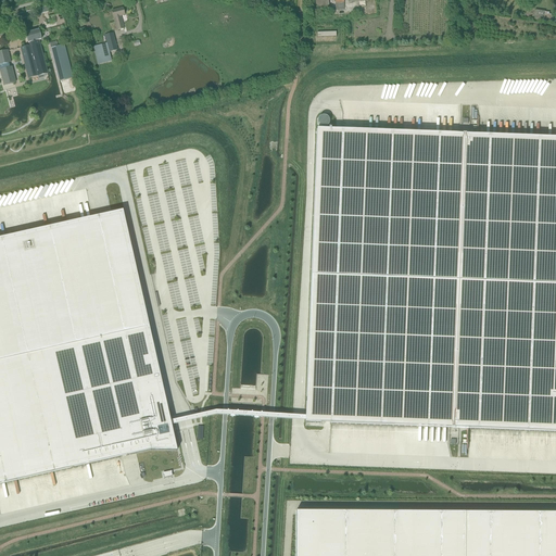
[(314,0),(316,9),(329,8),(328,0),(314,0)]
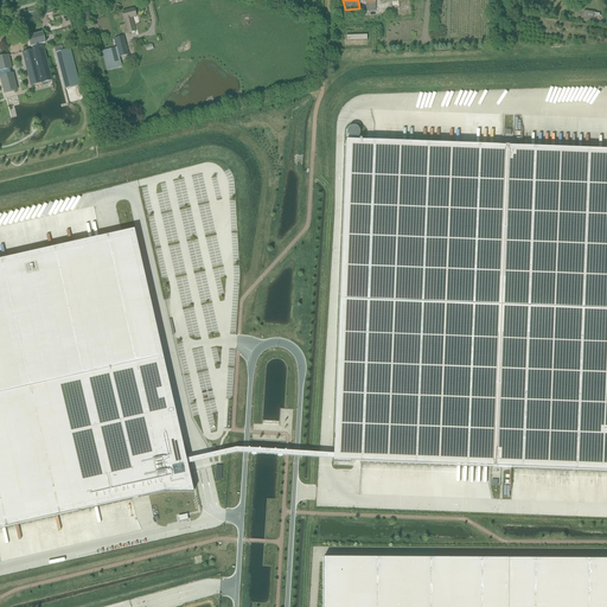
[(376,11),(375,0),(365,0),(366,12),(376,11)]
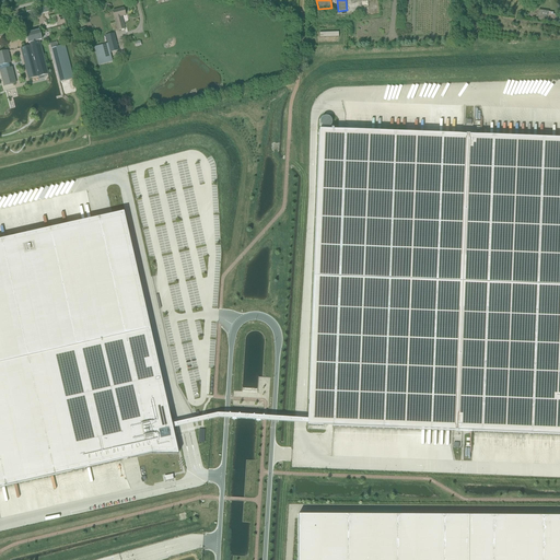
[(124,9),(113,11),(118,31),(125,30),(121,16),(126,15),(124,9)]
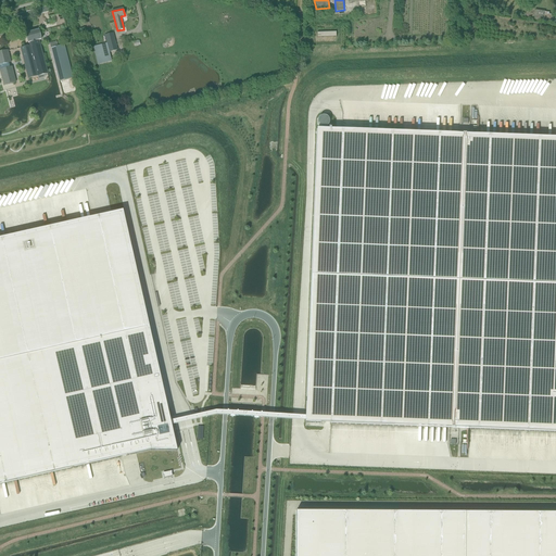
[(544,19),(553,20),(553,15),(550,14),(550,13),(545,12),(535,10),(534,16),(544,19)]
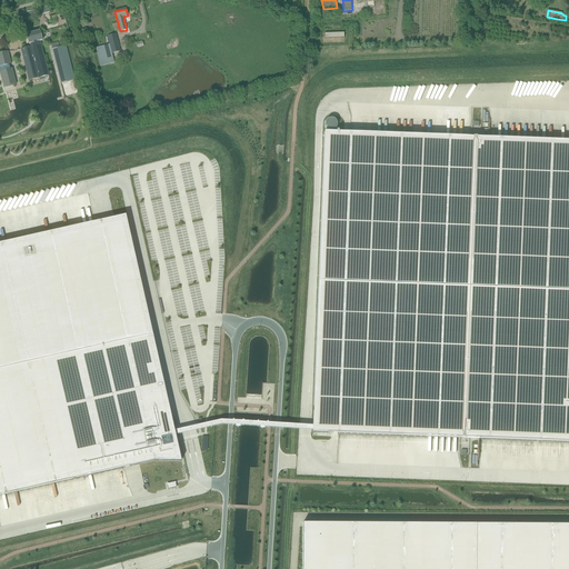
[(30,45),(31,47),(31,49),(41,47),(40,42),(42,41),(40,31),(27,35),(29,45),(30,45)]
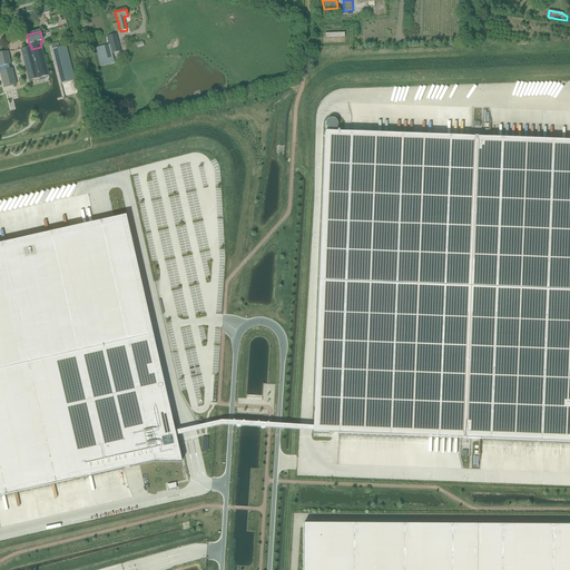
[(112,53),(120,51),(116,35),(108,37),(109,45),(112,53)]
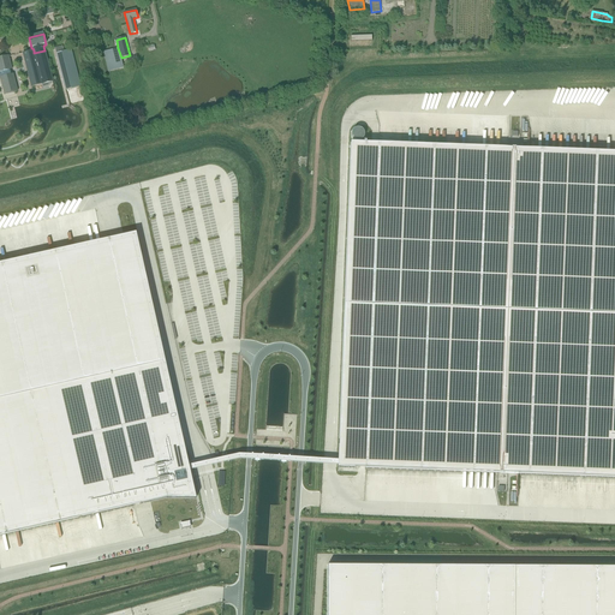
[(103,52),(108,72),(124,67),(121,58),(118,48),(103,52)]
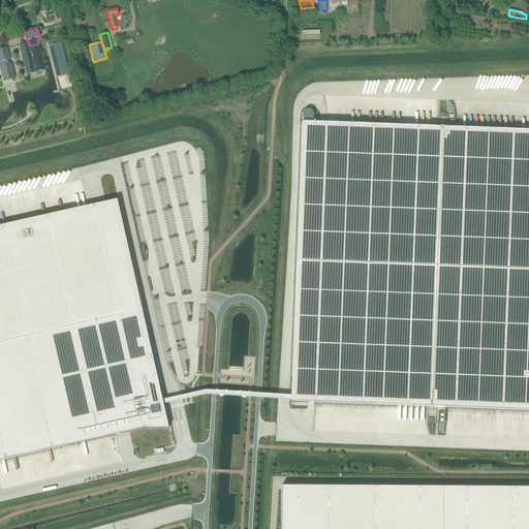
[(64,53),(61,42),(49,45),(51,56),(64,53)]
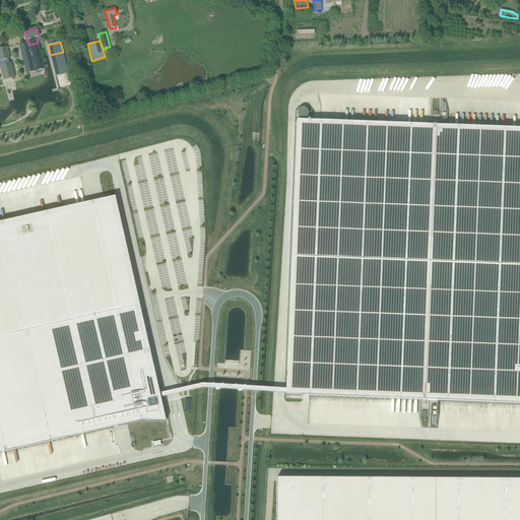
[(19,45),(21,54),(30,52),(28,45),(28,43),(19,45)]
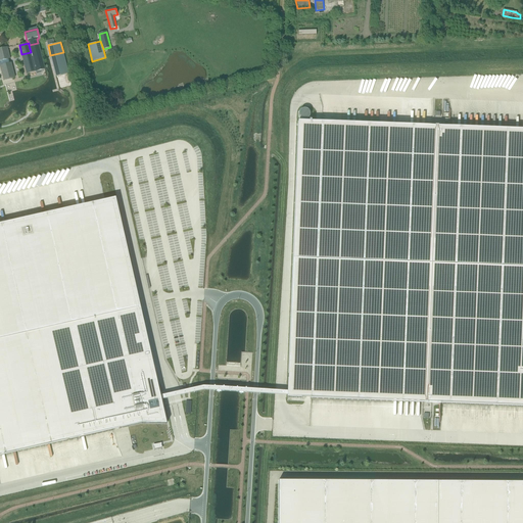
[(29,45),(31,52),(36,73),(45,69),(38,43),(29,45)]
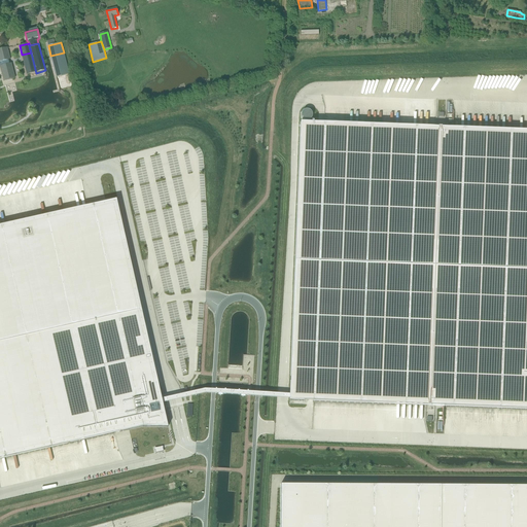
[(7,47),(0,48),(0,60),(1,63),(0,62),(0,65),(1,65),(4,75),(2,76),(3,81),(14,78),(7,47)]
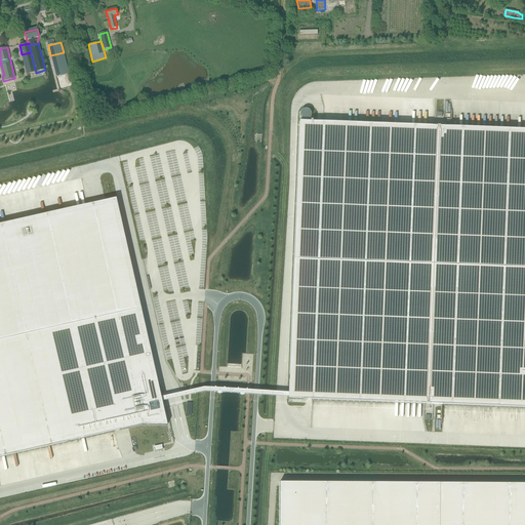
[(514,86),(514,75),(500,75),(500,86),(514,86)]
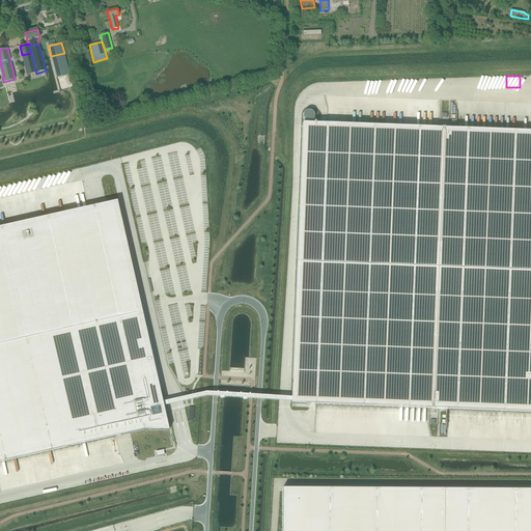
[(530,130),(303,121),(291,401),(530,410),(530,130)]
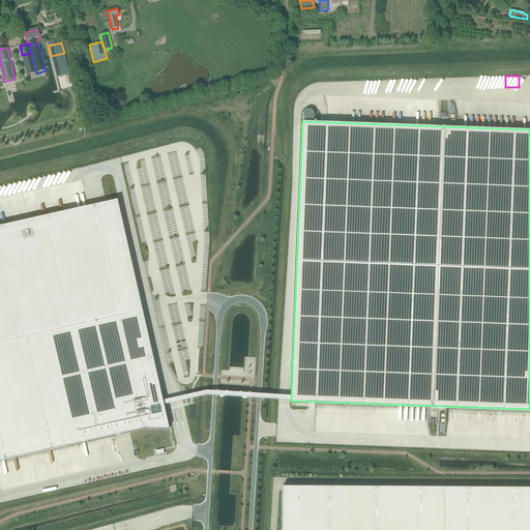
[(0,227),(0,344),(142,313),(117,201),(0,227)]
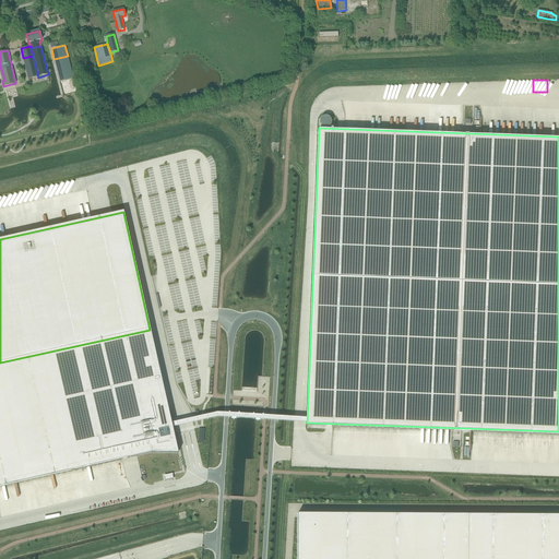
[(173,428),(171,424),(150,330),(0,363),(0,487),(152,453),(178,453),(173,428)]
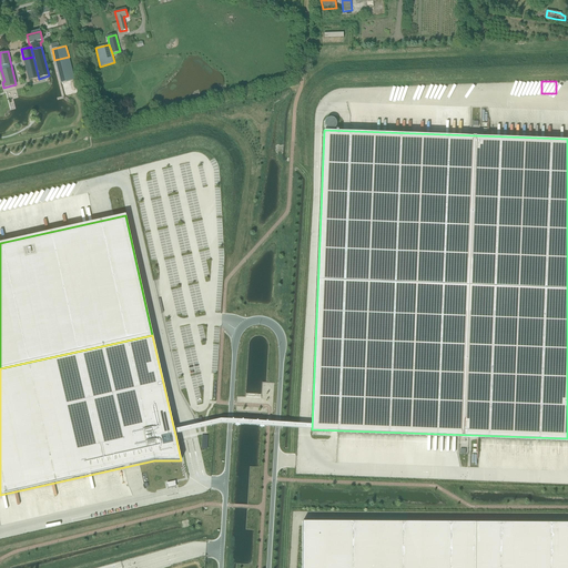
[(174,430),(175,435),(222,424),(312,429),(312,425),(221,419),(174,430)]
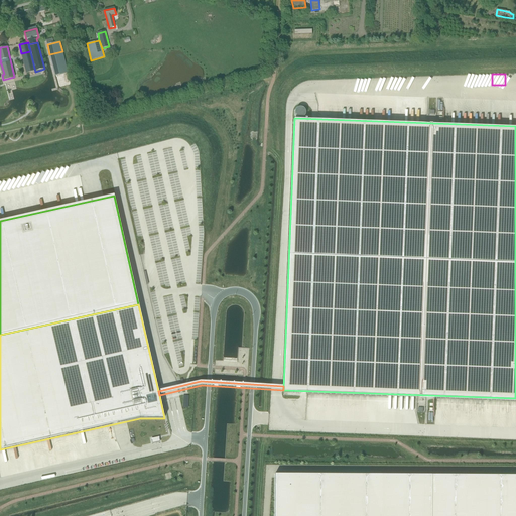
[(275,515),(515,515),(515,476),(276,474),(275,515)]
